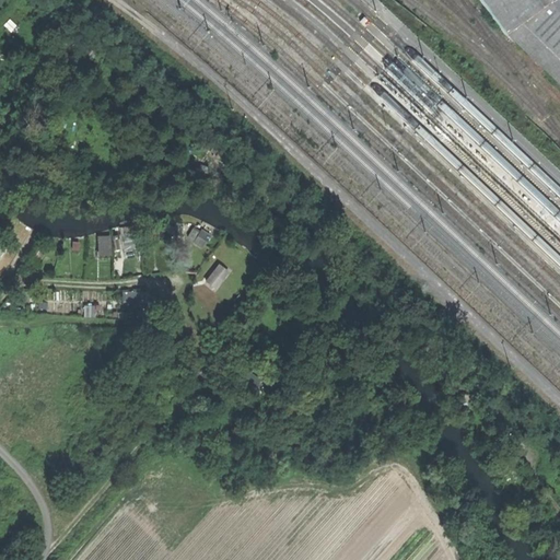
[(559,0),(480,0),(506,35),(525,22),(559,57),(559,0)]
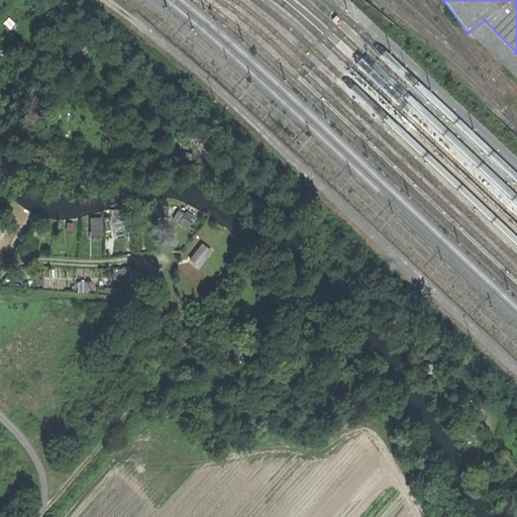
[(113,210),(116,222),(125,220),(122,208),(113,210)]
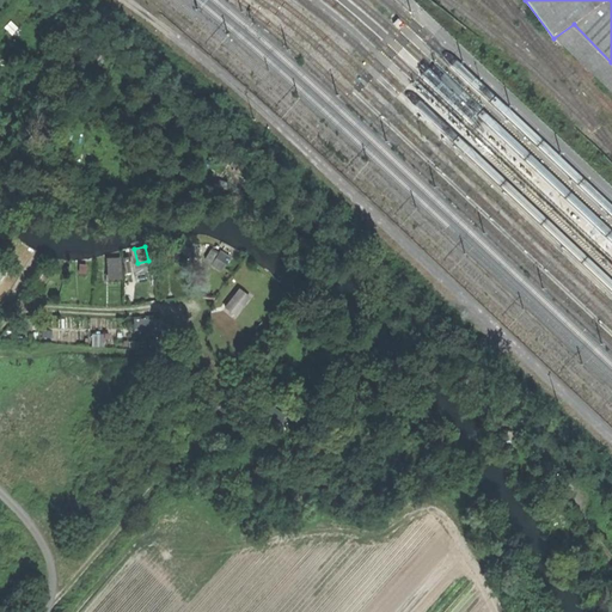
[(210,269),(220,275),(227,264),(224,262),(230,254),(222,250),(210,269)]
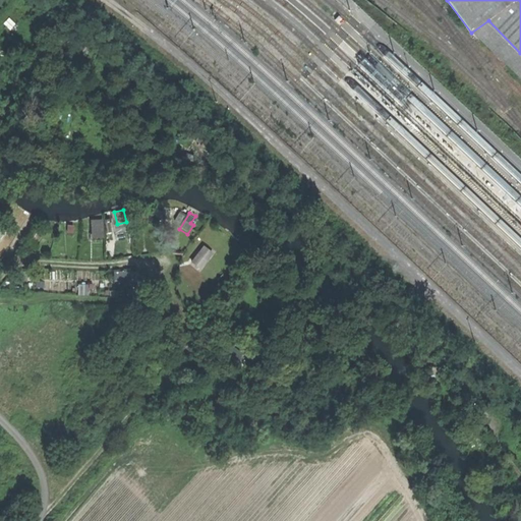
[(130,217),(131,224),(146,222),(145,215),(130,217)]
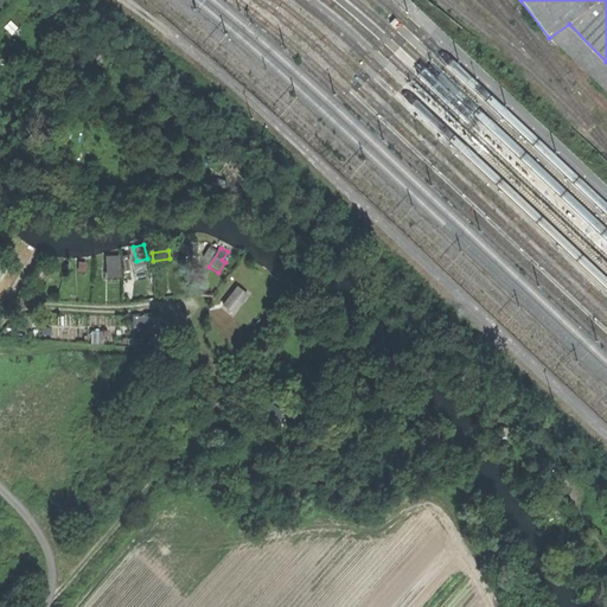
[(1,273),(7,278),(17,264),(6,256),(0,263),(0,266),(4,269),(1,273)]
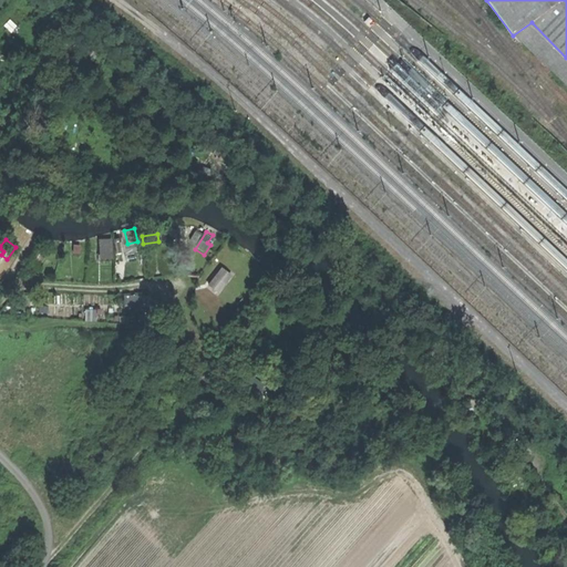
[(101,258),(112,258),(112,240),(101,240),(101,258)]
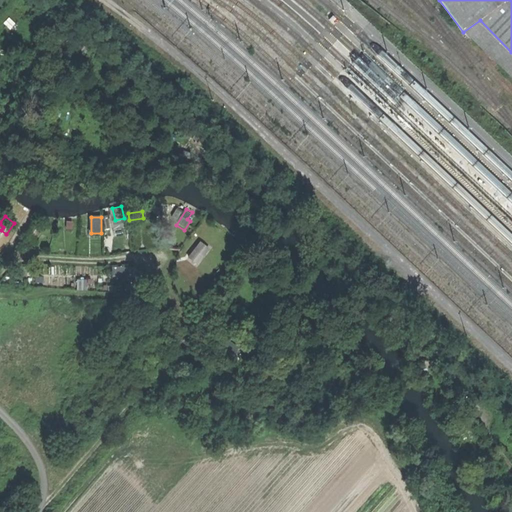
[(27,236),(33,240),(41,227),(35,224),(27,236)]
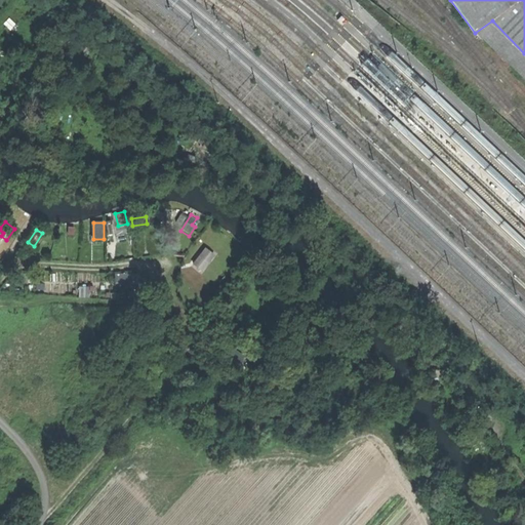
[(286,299),(294,307),(300,299),(293,292),(286,299)]
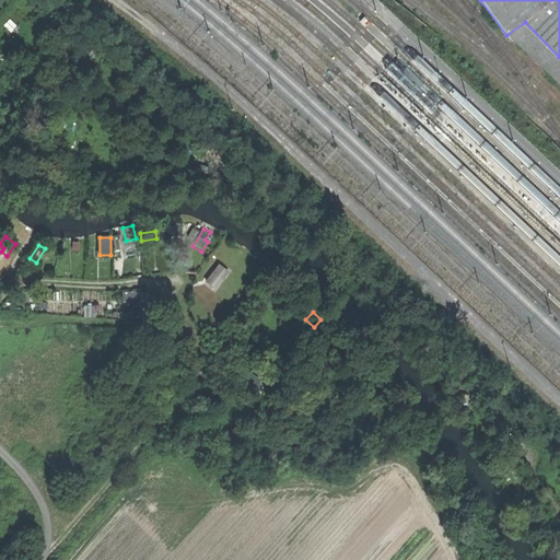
[(489,439),(494,435),(485,423),(480,427),(489,439)]
